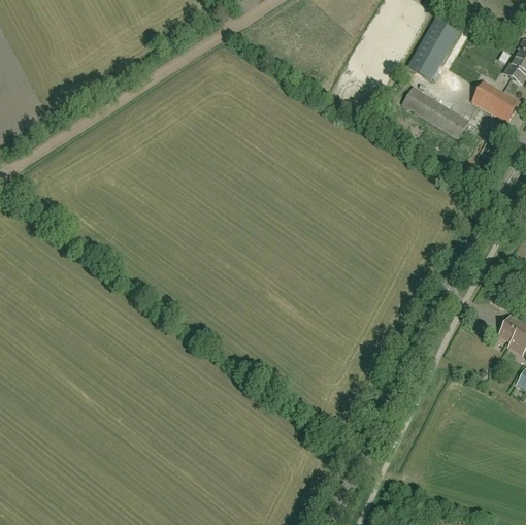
[(429,79),(460,25),(437,11),(405,66),(429,79)]
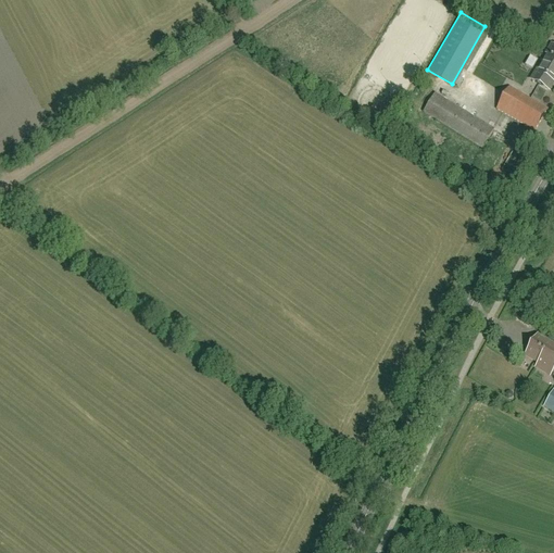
[(553,80),(553,79),(553,45),(550,42),(545,51),(548,52),(542,61),(540,60),(530,77),(545,86),(550,78),(553,80)]
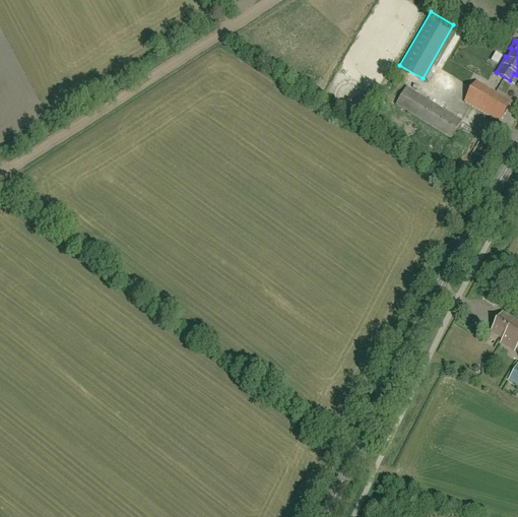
[(450,42),(438,64),(462,78),(463,76),(467,78),(478,58),(450,42)]
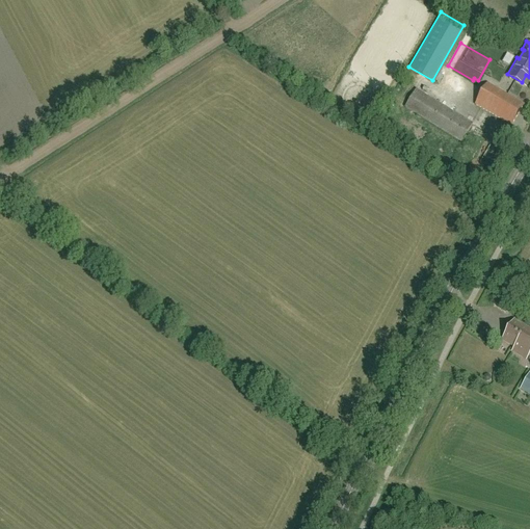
[(509,123),(522,102),(485,81),(473,102),(509,123)]
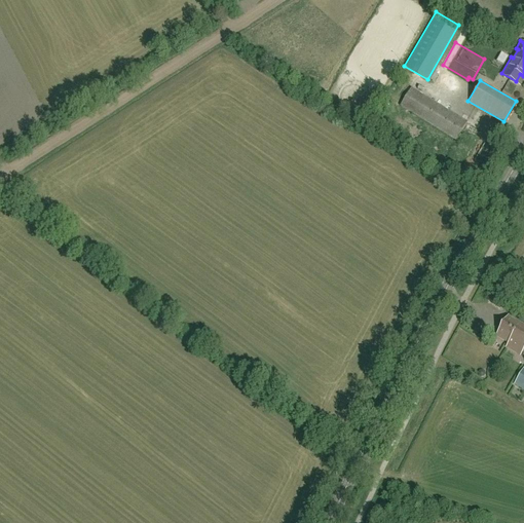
[(399,104),(454,138),(464,120),(409,86),(399,104)]
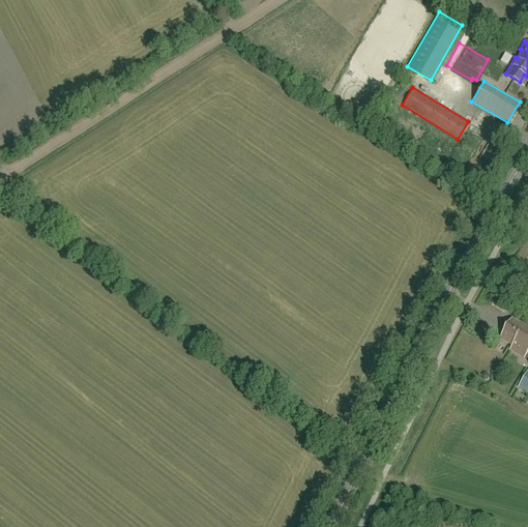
[(502,308),(507,300),(497,292),(491,299),(502,308)]
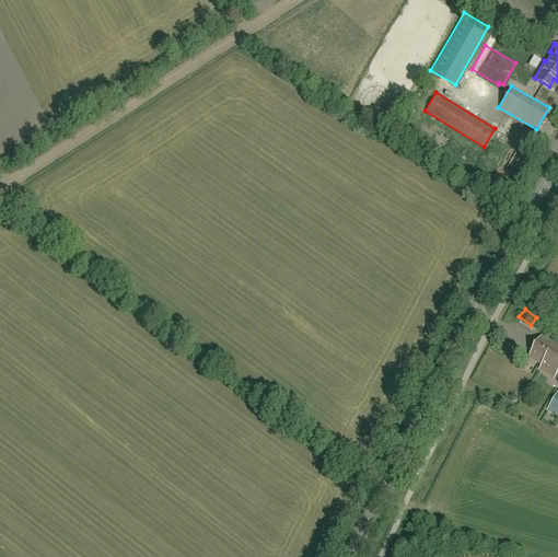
[(526,356),(539,363),(537,368),(547,373),(549,370),(557,373),(557,371),(557,346),(539,335),(526,356)]
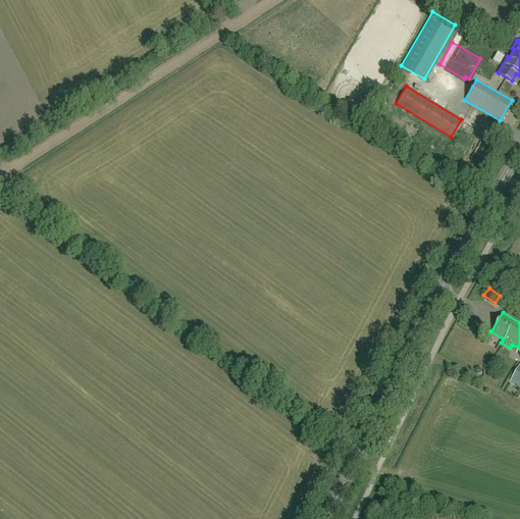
[(519,385),(519,362),(509,379),(519,385)]
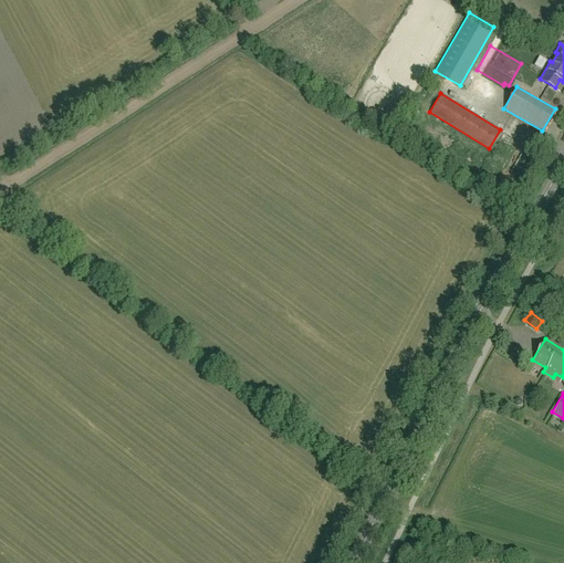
All buildings are outlined.
